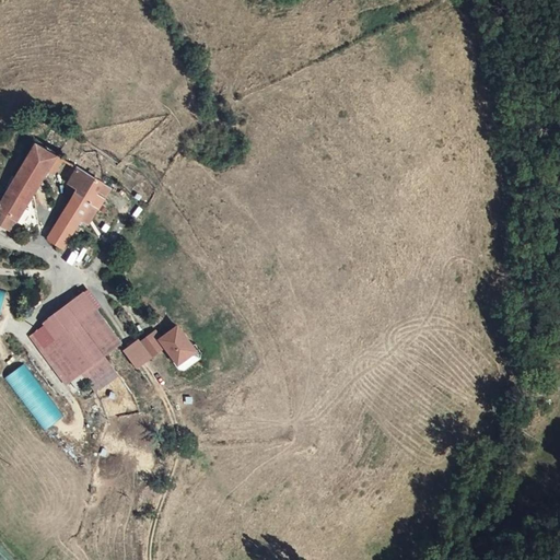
[(0,205),(0,223),(8,229),(13,218),(16,220),(33,195),(48,172),(54,174),(63,159),(37,143),(0,205)]
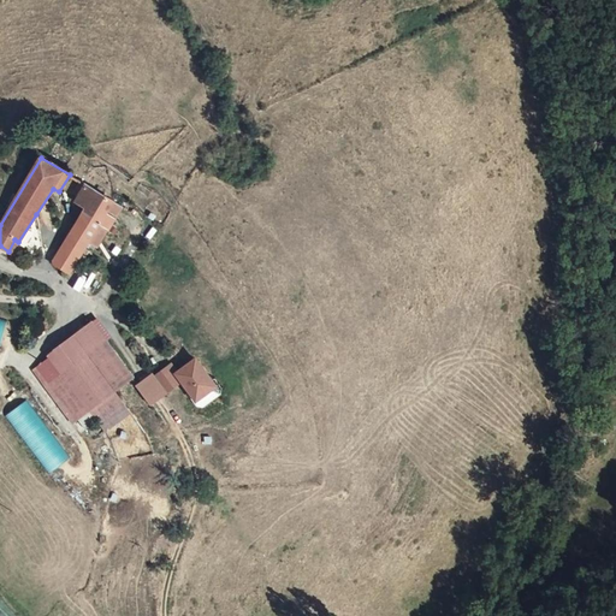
[(73,223),(94,235),(101,224),(110,229),(116,218),(110,212),(114,201),(81,182),(73,194),(78,197),(76,201),(83,207),(73,223)]
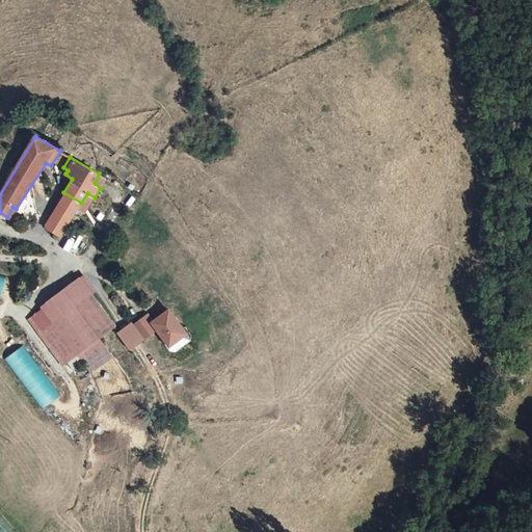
[(31,185),(16,209),(35,221),(31,185)]
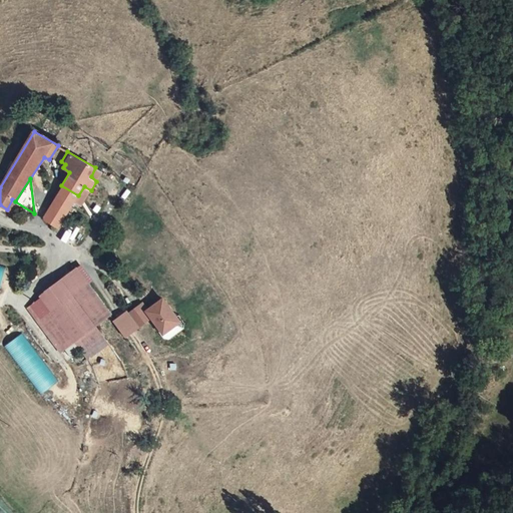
[(61,185),(42,217),(58,228),(78,195),(61,185)]
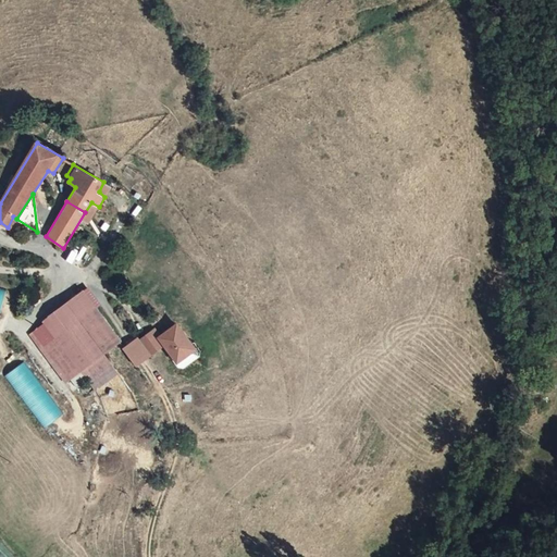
[(0,286),(0,313),(2,314),(9,289),(0,286)]
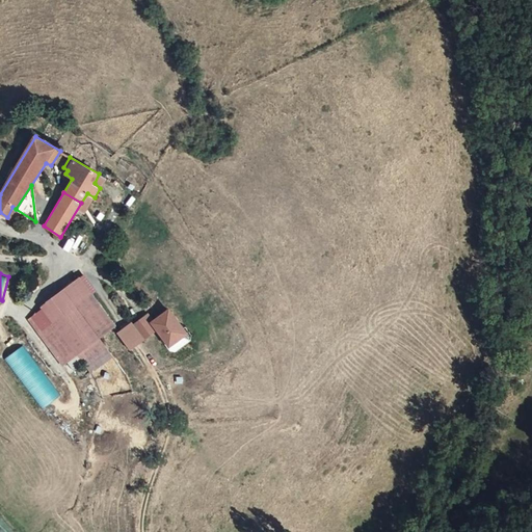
[(40,310),(50,324),(73,355),(94,342),(111,329),(78,284),(40,310)]
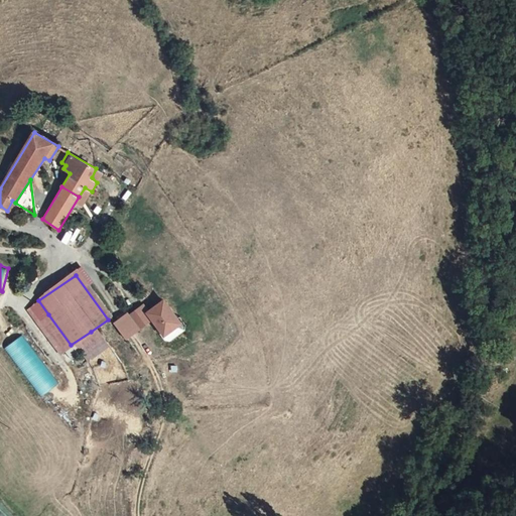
[(162,309),(145,319),(148,327),(156,339),(163,341),(171,336),(173,329),(162,309)]
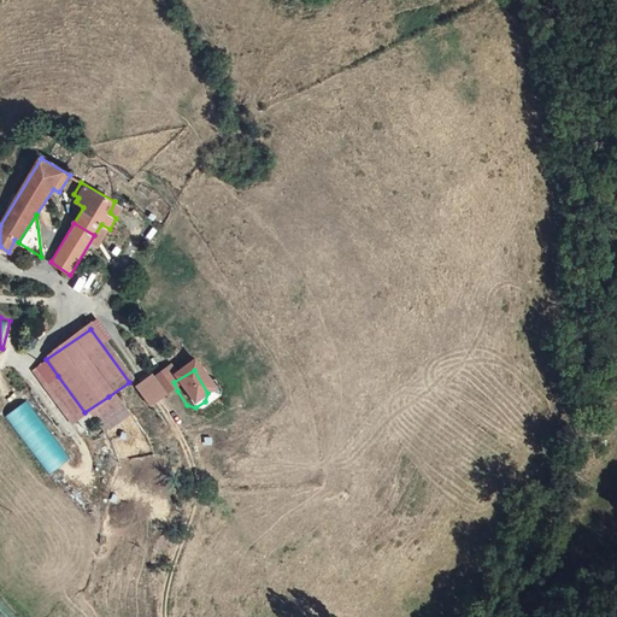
[(147,382),(133,391),(142,407),(157,399),(159,401),(177,391),(174,382),(168,372),(148,385),(147,382)]
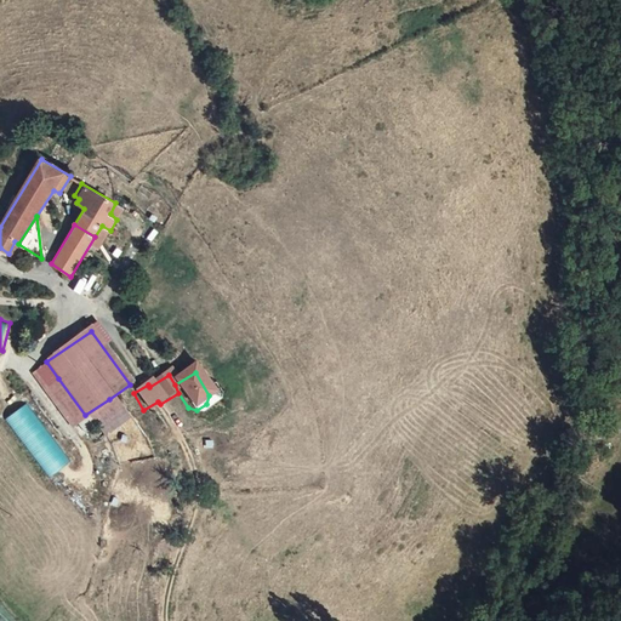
[(68,427),(85,415),(58,379),(41,389),(68,427)]
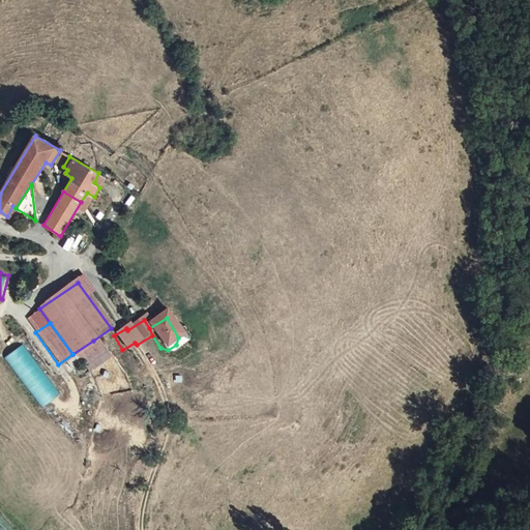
[(101,353),(93,341),(72,354),(81,367),(101,353)]
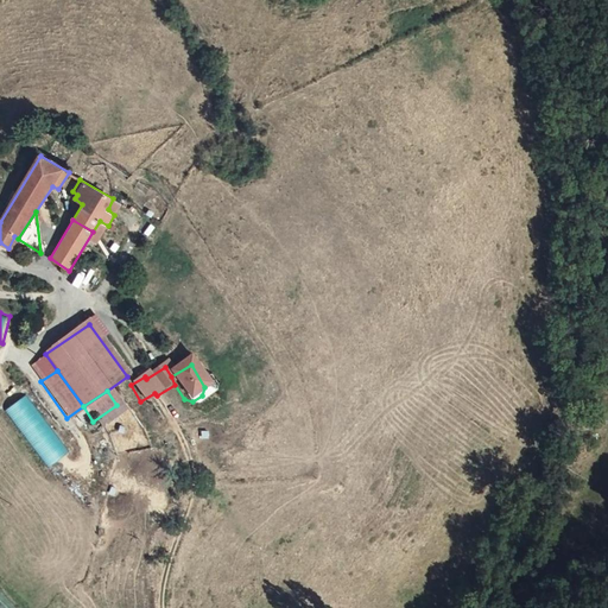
[(7,409),(46,469),(69,454),(30,394),(7,409)]
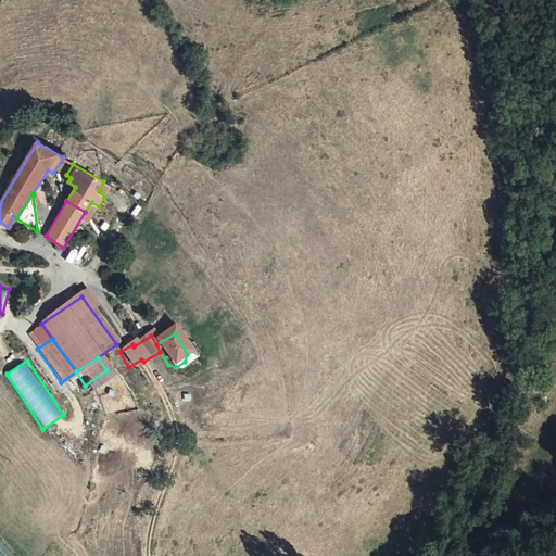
All buildings are outlined.
